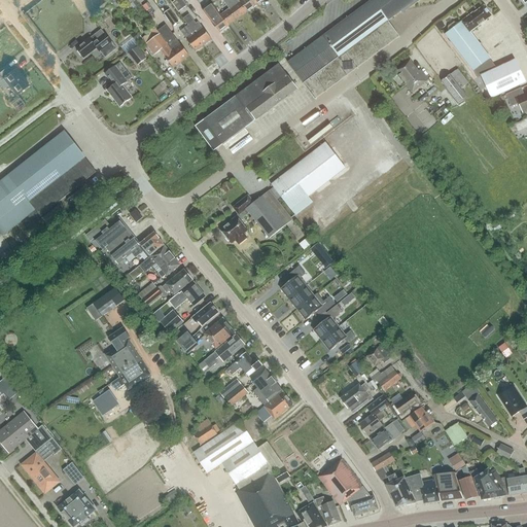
[(117,7),(118,6),(118,5),(117,4),(117,3),(116,2),(117,1),(116,0),(107,0),(112,5),(115,9),(117,8),(117,7)]
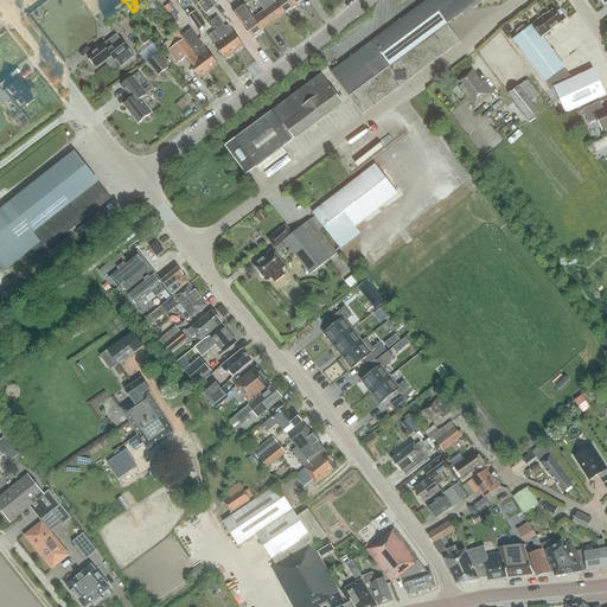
[(159,5),(155,0),(146,0),(142,2),(149,12),(154,8),(159,5)]
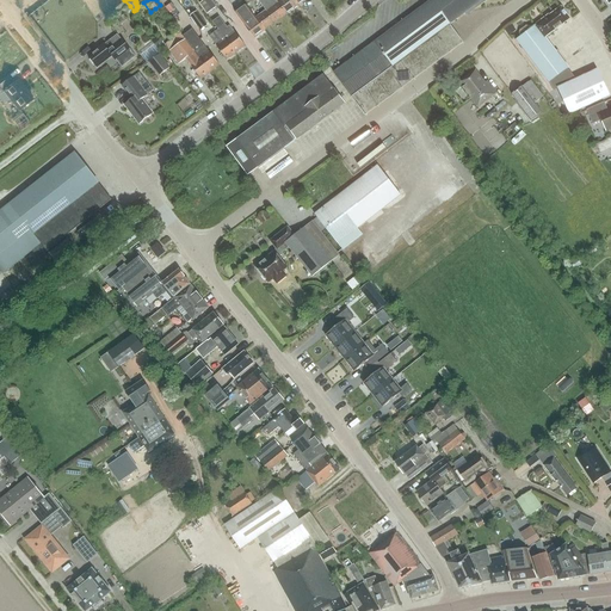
[(216,6),(211,0),(203,0),(199,4),(207,13),(216,6)]
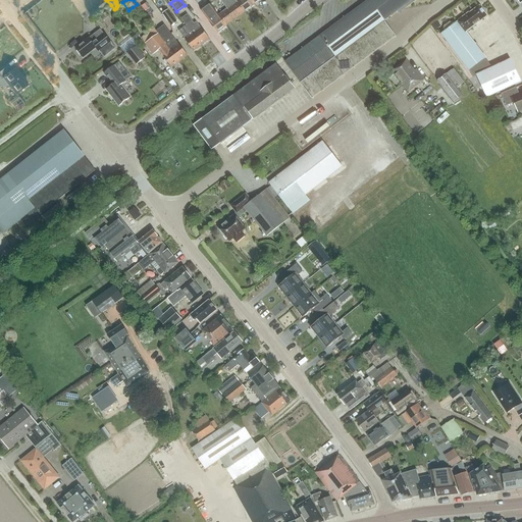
[(236,0),(220,0),(226,8),(227,8),(236,19),(245,12),(236,0)]
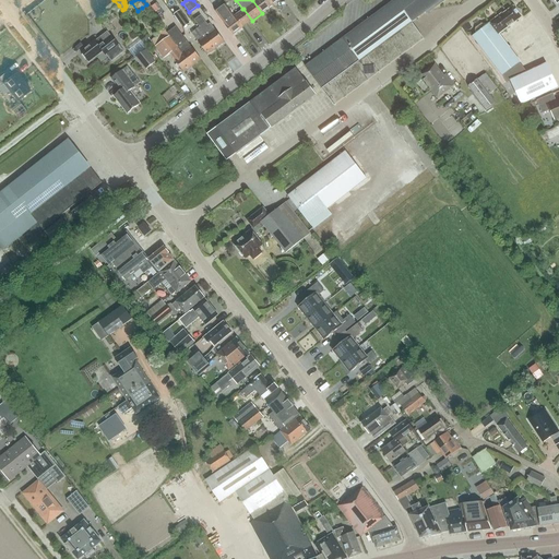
[(252,0),(262,13),(272,6),(268,0),(252,0)]
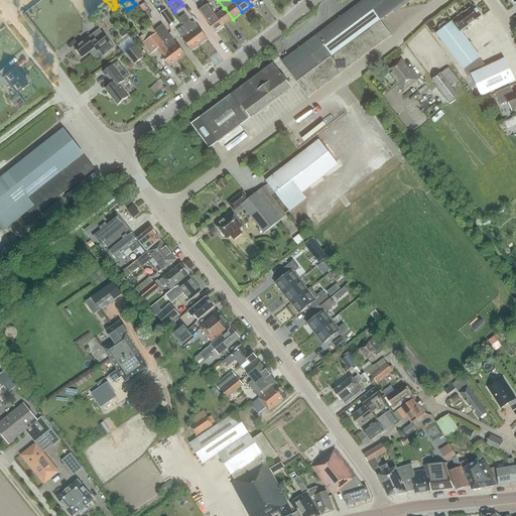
[(363,0),(281,61),(308,98),(391,36),(379,20),(392,11),(394,12),(410,0),(363,0)]
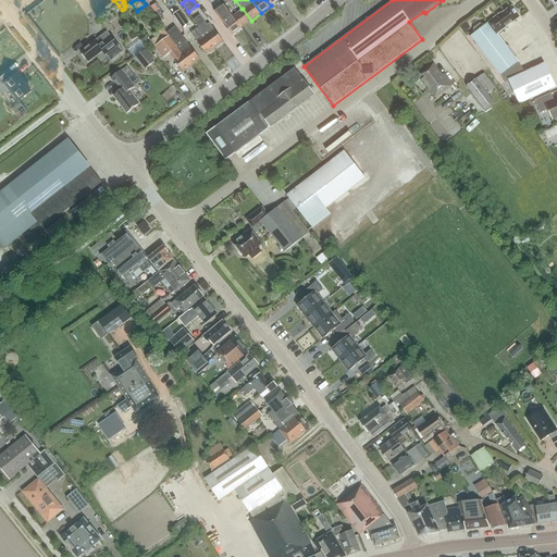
[(232,35),(242,27),(230,12),(224,5),(214,13),(220,20),(223,23),(232,35)]
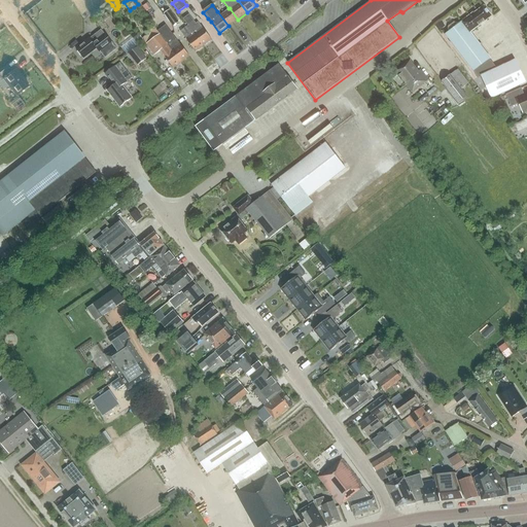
[(473,13),(473,12),(445,34),(473,72),(490,60),(469,33),(491,16),(484,6),(473,13)]
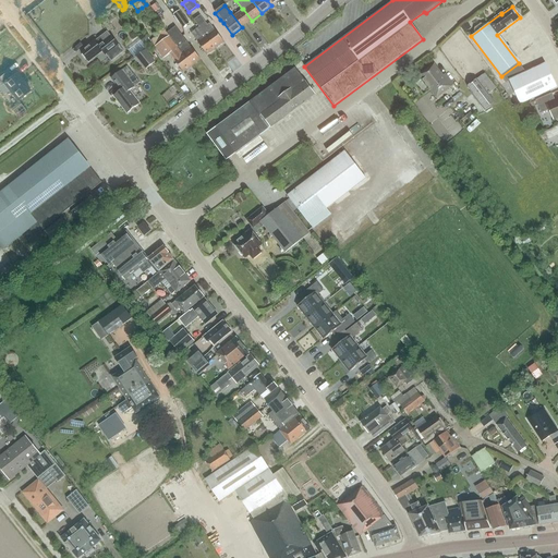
[(242,27),(252,21),(243,9),(242,9),(234,14),(232,11),(230,12),(242,27)]
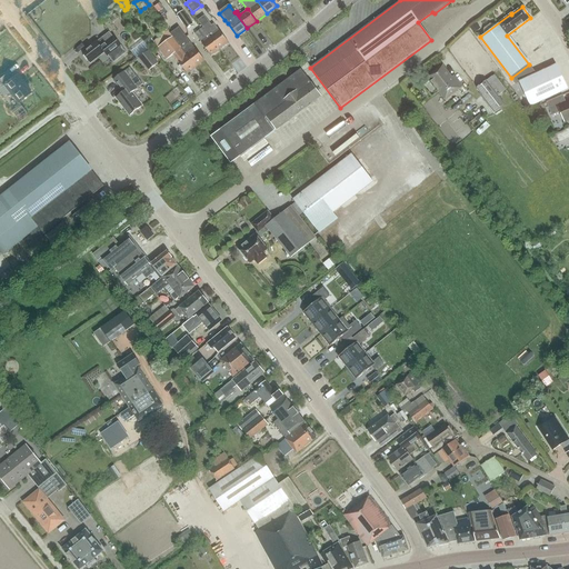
[(193,23),(183,10),(176,15),(186,29),(193,23)]
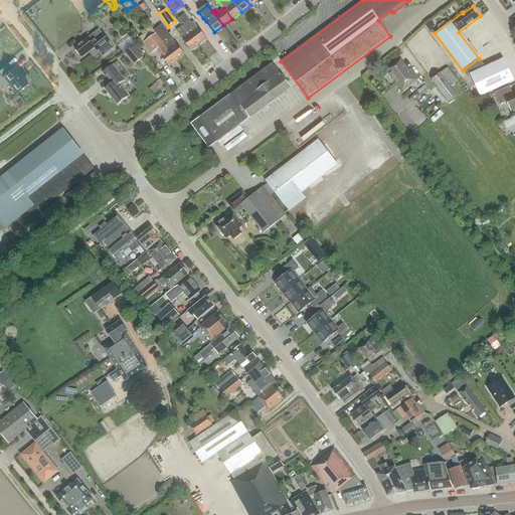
[(117,13),(111,16),(114,23),(120,21),(117,13)]
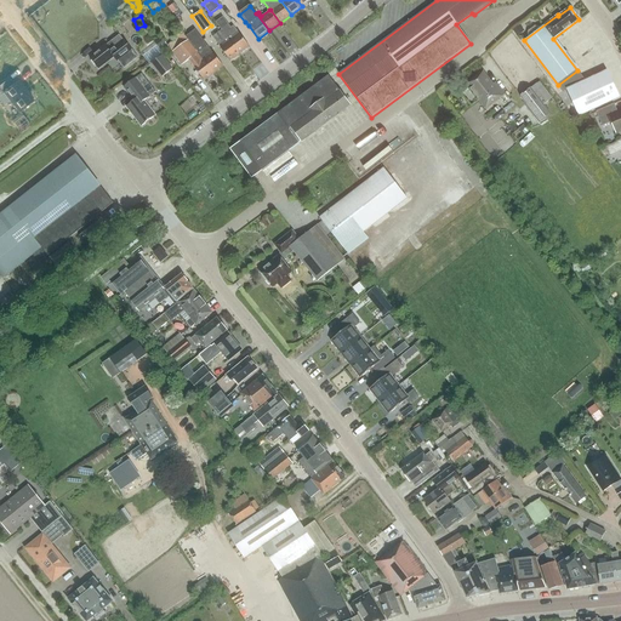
[(249,46),(239,34),(233,26),(231,28),(222,17),(216,22),(222,30),(221,30),(239,53),(249,46)]
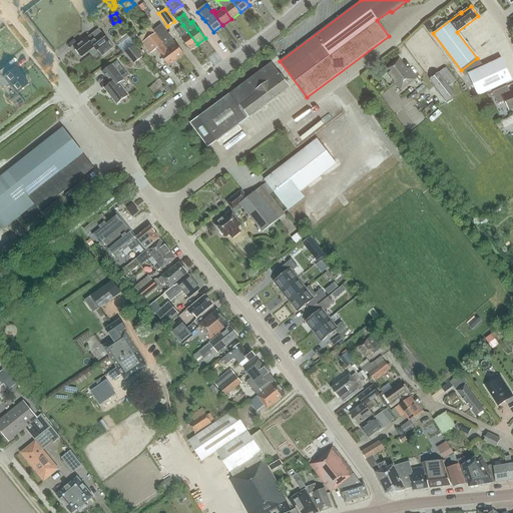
[(429,20),(423,25),(427,30),(433,25),(429,20)]
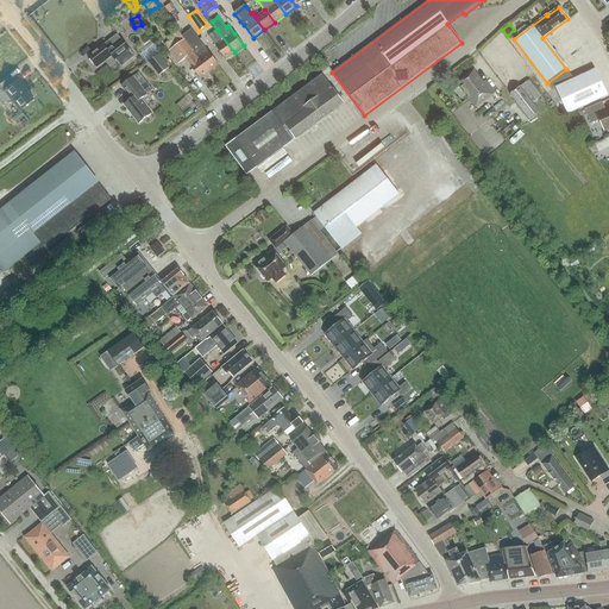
[(225,60),(234,52),(217,30),(208,36),(217,46),(217,48),(225,60)]
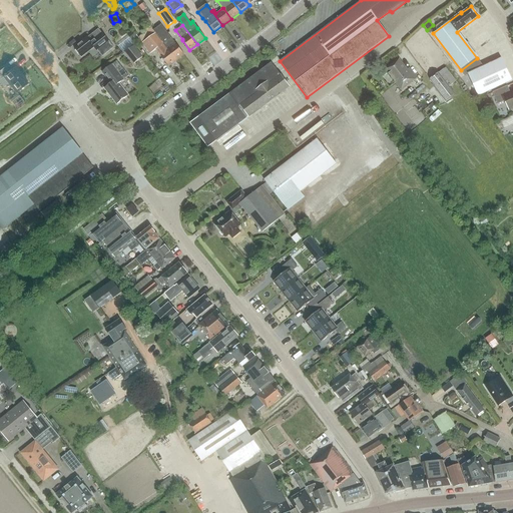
[(164,43),(163,43),(162,44),(151,28),(138,38),(150,54),(155,50),(167,66),(175,60),(168,49),(164,43)]
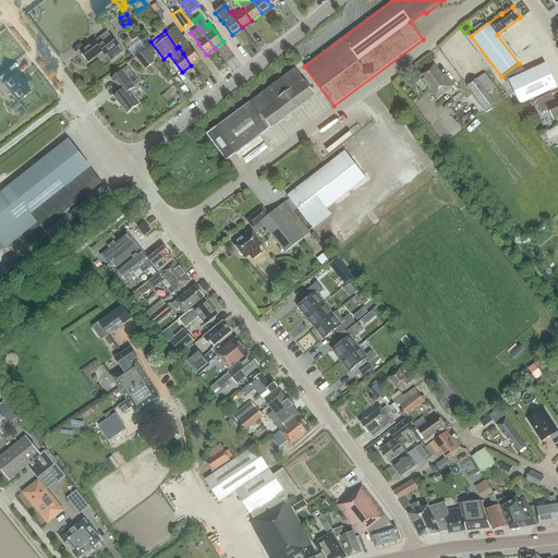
[(107,32),(81,52),(88,61),(101,50),(105,55),(106,55),(111,61),(123,51),(118,45),(118,46),(109,35),(107,32)]
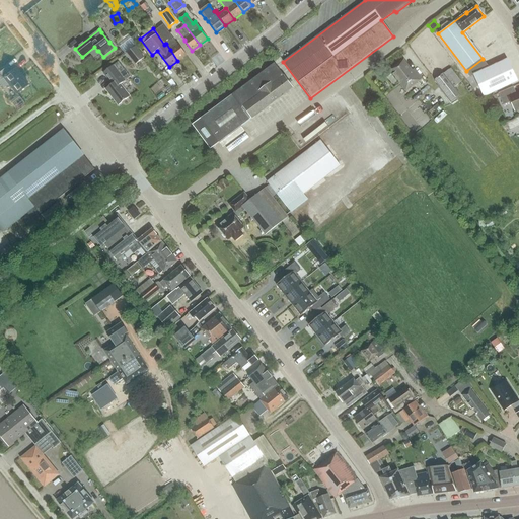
[(157,33),(165,44),(166,44),(170,50),(177,61),(186,55),(178,45),(173,38),(170,40),(163,29),(157,33)]
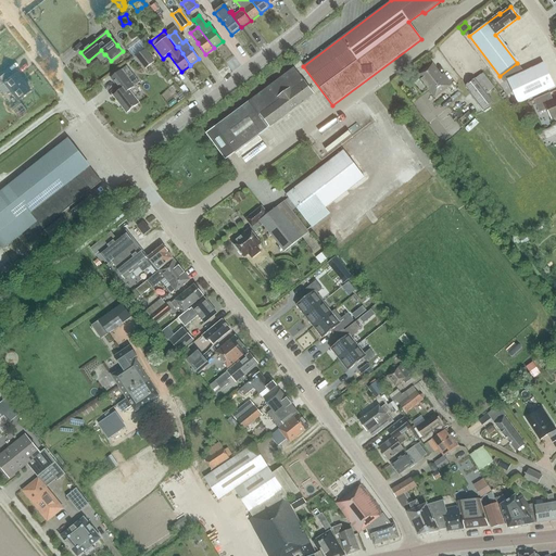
[(138,37),(146,48),(151,43),(143,33),(138,37)]
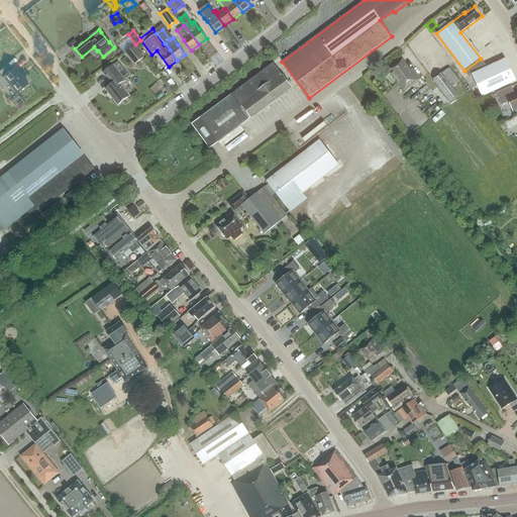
[(143,57),(135,45),(125,53),(134,65),(143,57)]
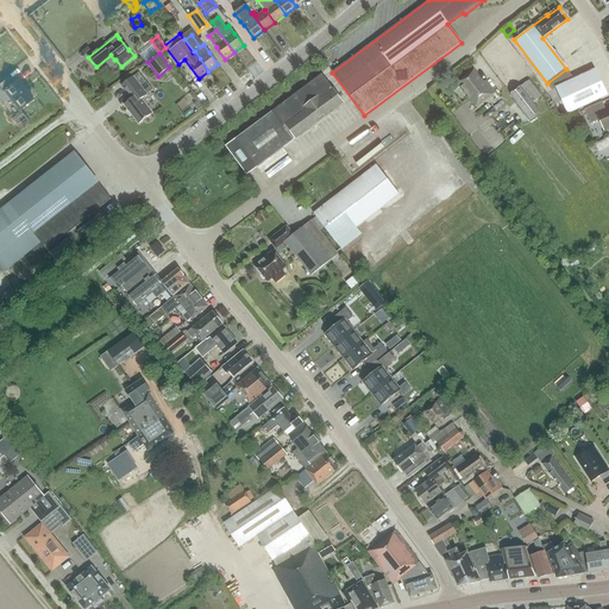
[(596,69),(573,79),(556,87),(567,114),(608,96),(596,69)]
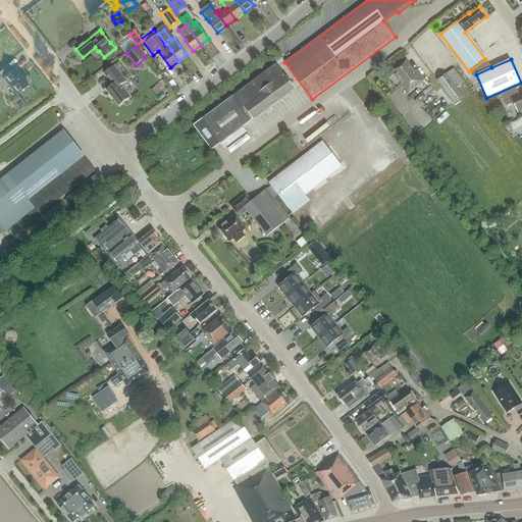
[(406,60),(392,70),(408,92),(424,80),(413,65),(411,67),(406,60)]
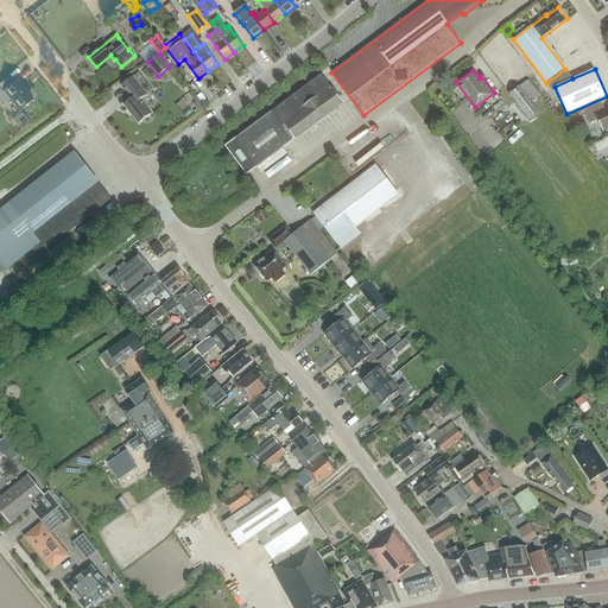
[(152,90),(144,78),(139,73),(121,86),(131,99),(124,105),(138,124),(152,113),(141,99),(152,90)]
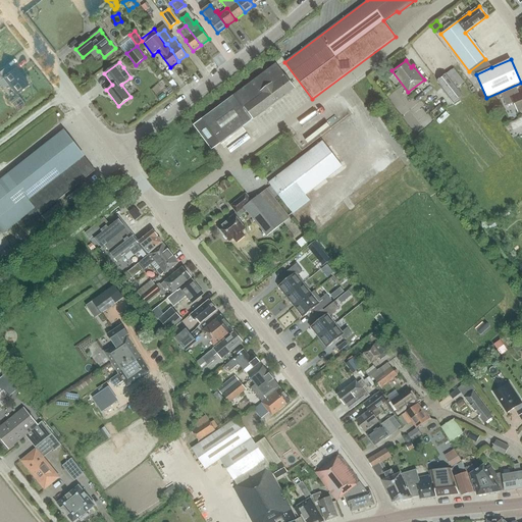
[(252,120),(251,119),(252,118),(253,119),(295,88),(282,71),(276,63),(193,125),(211,150),(252,120)]
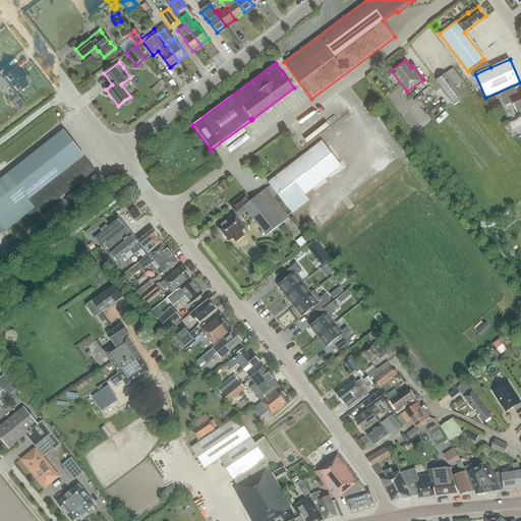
[(27,87),(14,69),(9,73),(5,68),(0,72),(0,80),(4,77),(17,95),(27,87)]
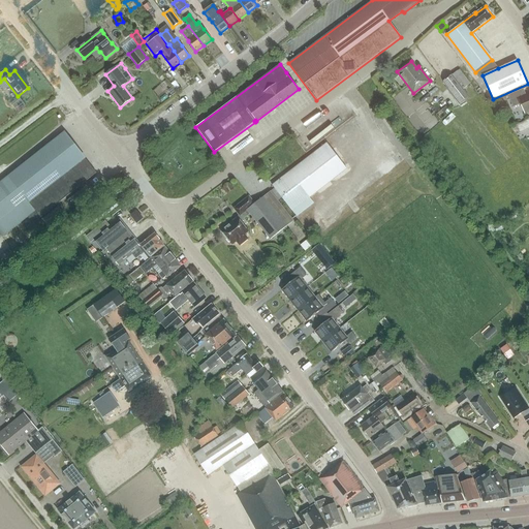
[(470,84),(460,69),(452,74),(442,82),(446,87),(445,88),(459,105),(469,97),(463,89),(470,84)]
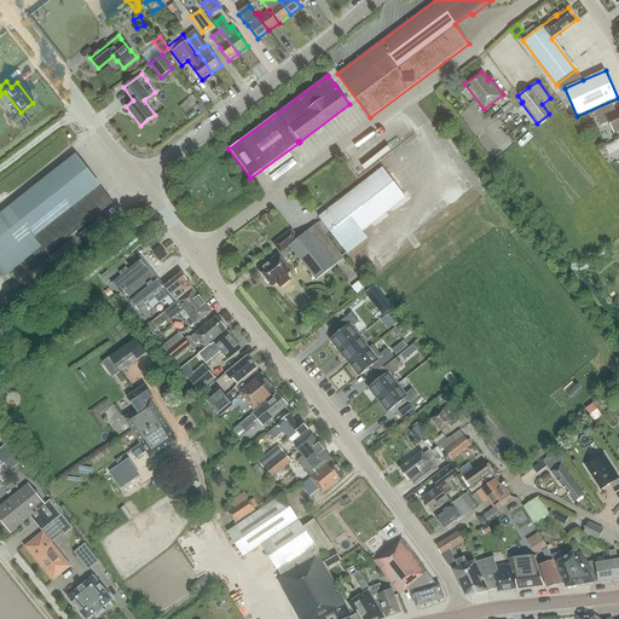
[(609,121),(614,133),(618,129),(618,110),(615,113),(612,104),(594,111),(600,126),(609,121)]
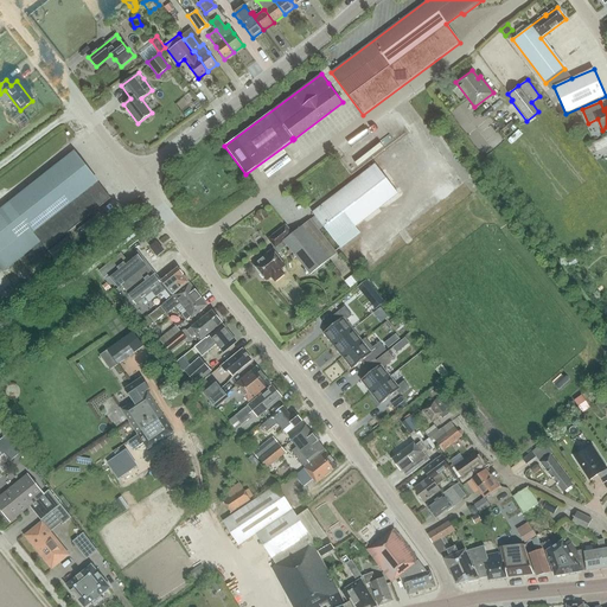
[(600,157),(606,153),(606,136),(594,142),(600,157)]
